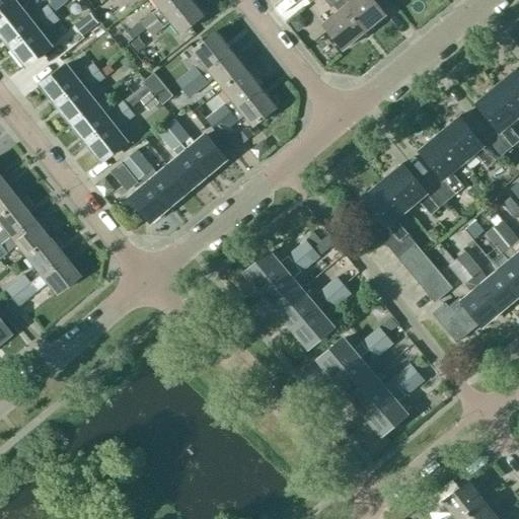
[(0,0),(0,22),(19,7),(13,0),(0,0)]
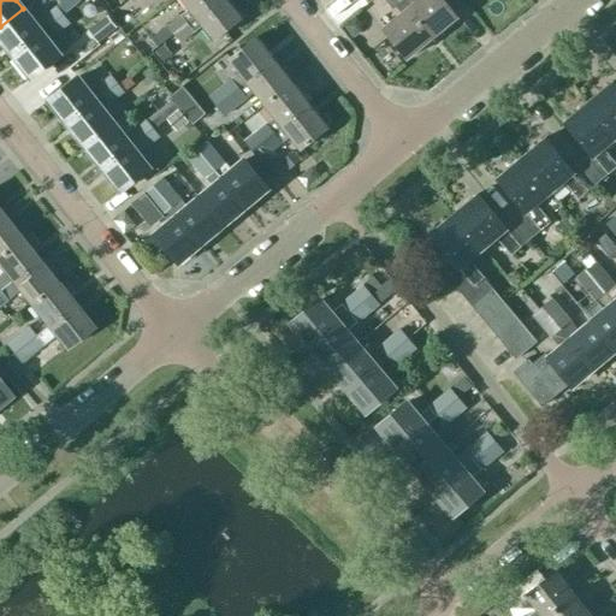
[(173,35),(188,23),(195,17),(215,0),(182,0),(189,10),(167,27),(173,35)]
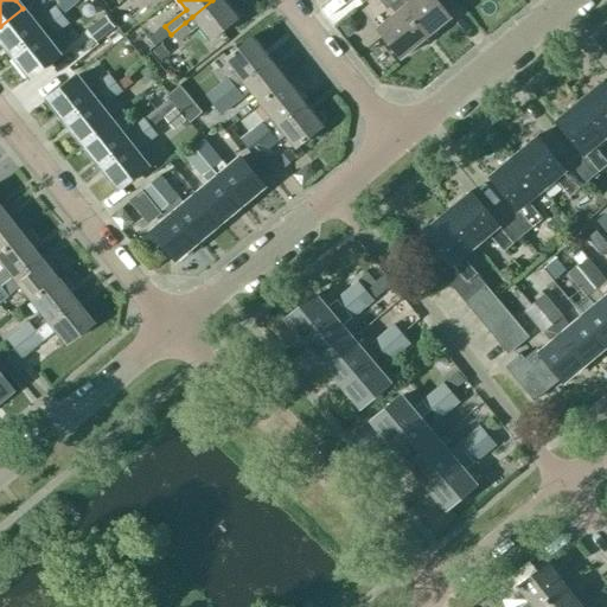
[(210,39),(238,17),(224,0),(212,0),(192,17),(210,39)]
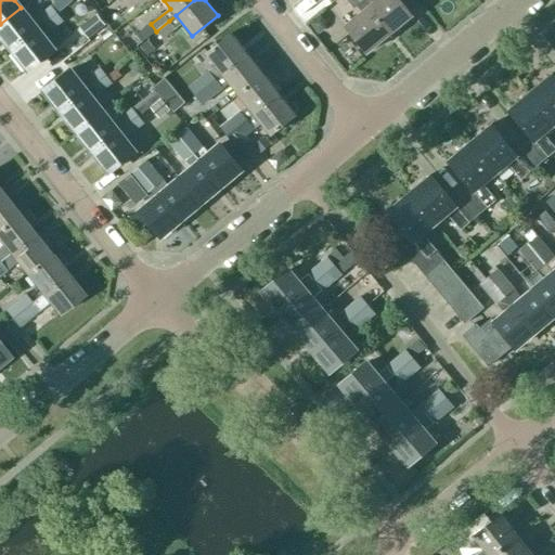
[(362,0),(330,0),(332,1),(333,0),(348,0),(353,7),(358,4),(362,11),(345,25),(366,52),(389,34),(362,0)]
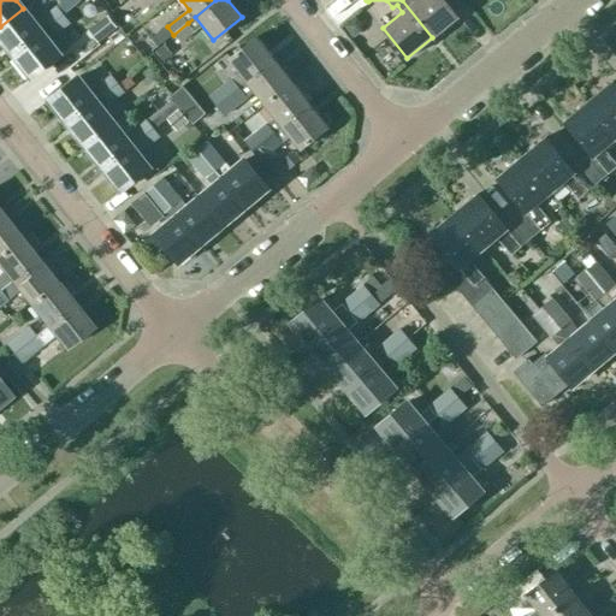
[(402,0),(432,37),(457,17),(443,0),(415,0),(414,1),(413,0),(402,0)]
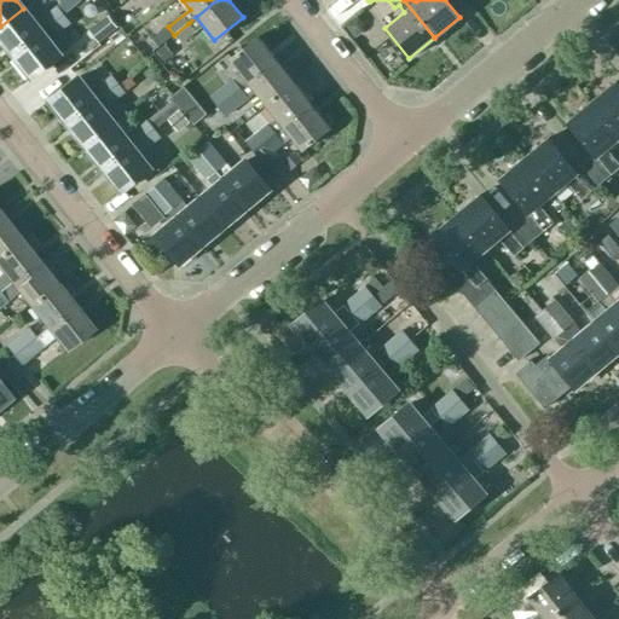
[(50,25),(64,15),(57,5),(42,17),(50,25)]
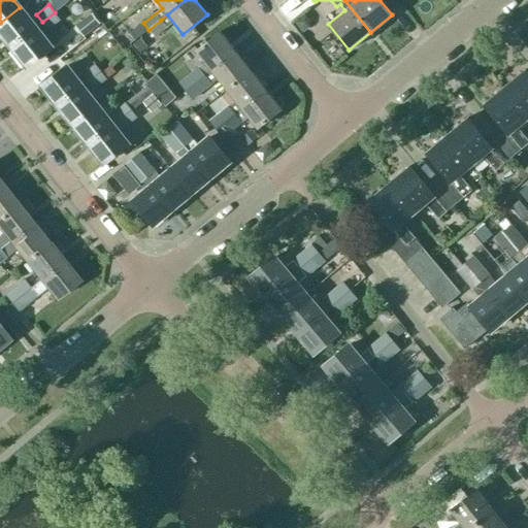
[(0,23),(0,32),(11,46),(35,27),(20,7),(0,23)]
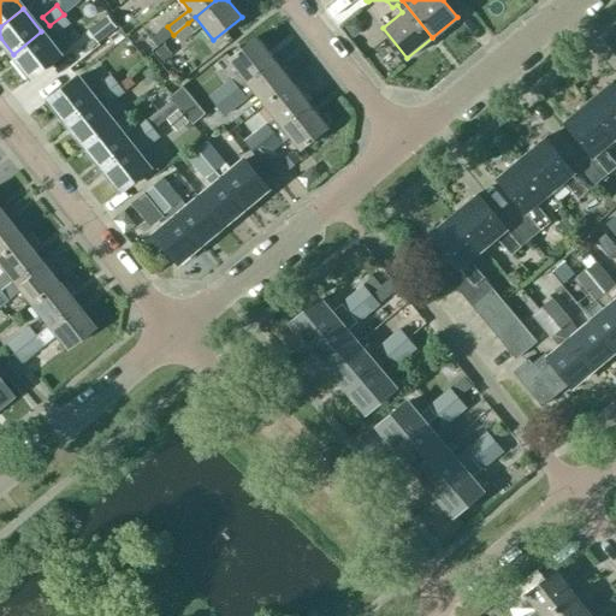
[(70,23),(64,15),(49,25),(55,35),(70,23)]
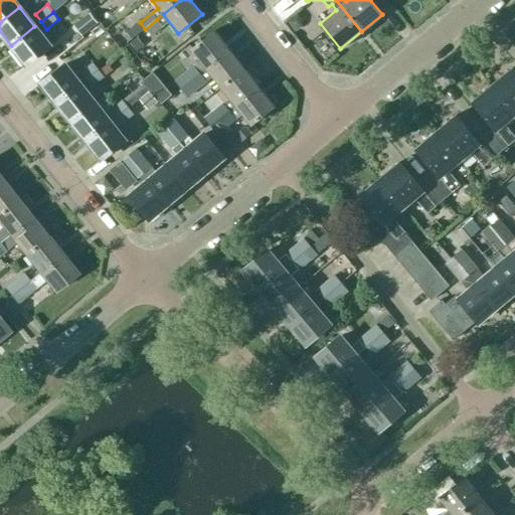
[(90,13),(73,26),(81,35),(97,22),(90,13)]
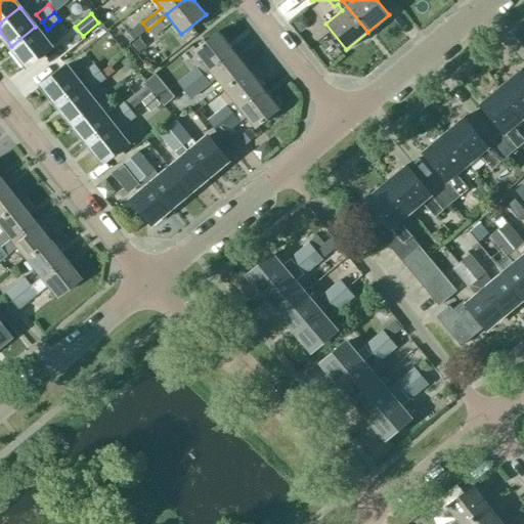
[(154,37),(166,28),(160,19),(147,30),(154,37)]
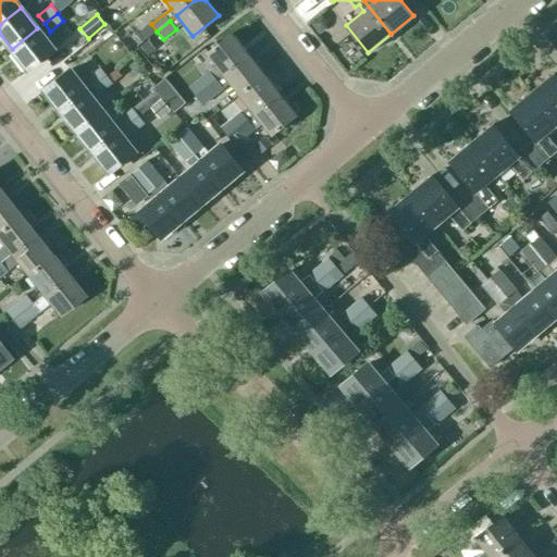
[(37,28),(12,49),(28,70),(53,49),(37,28)]
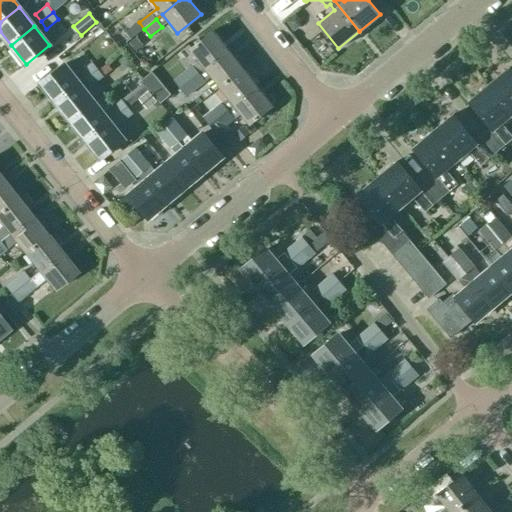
[(205,68),(228,49),(213,30),(190,49),(204,67),(205,68)]
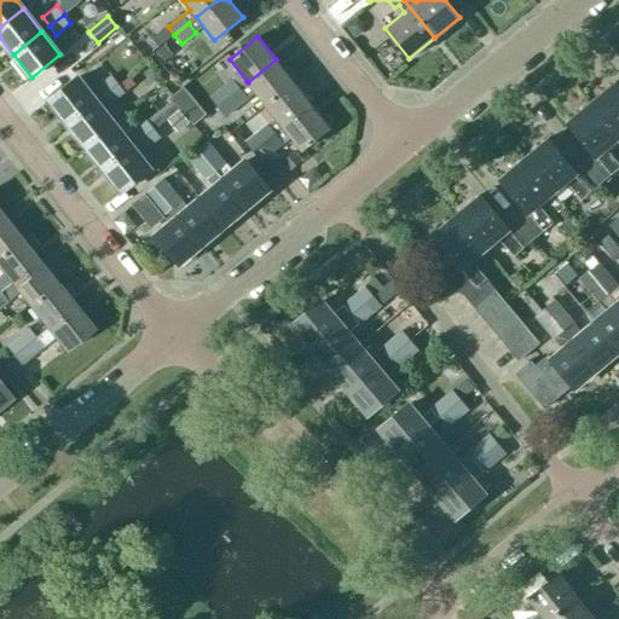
[(294,82),(276,59),(248,82),(247,81),(239,88),(217,106),(225,116),(255,92),(265,104),(294,82)]
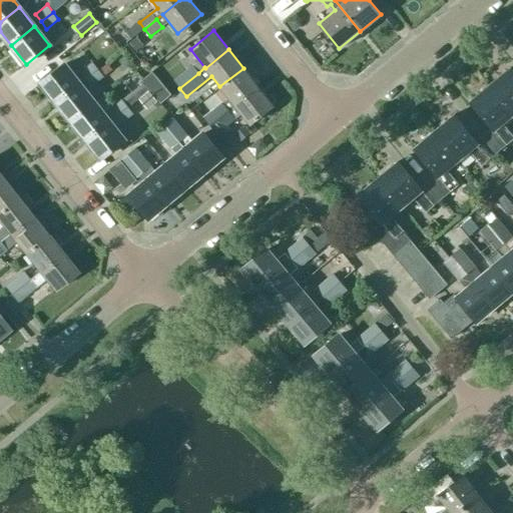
[(86,78),(98,68),(92,61),(79,70),(86,78)]
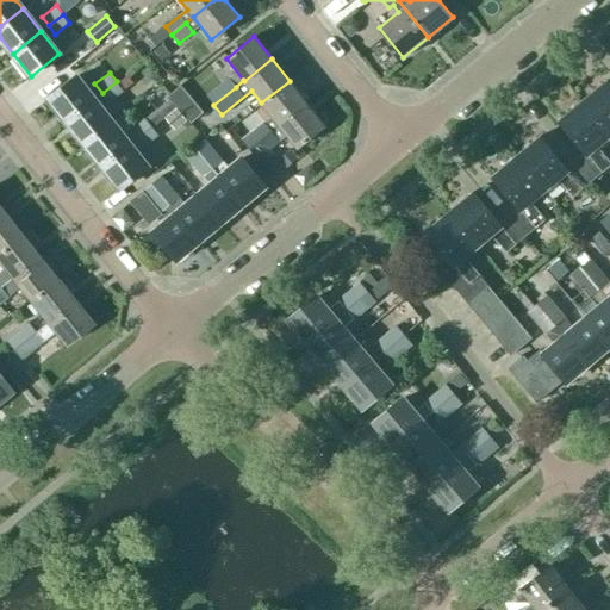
[(76,76),(49,99),(67,122),(94,99),(76,76)]
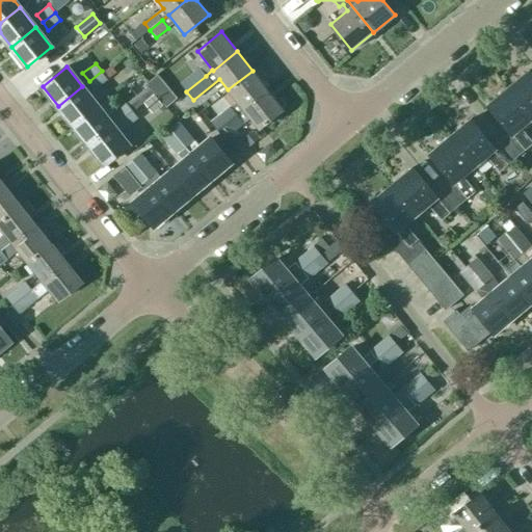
[(206,76),(198,68),(180,83),(186,91),(206,76)]
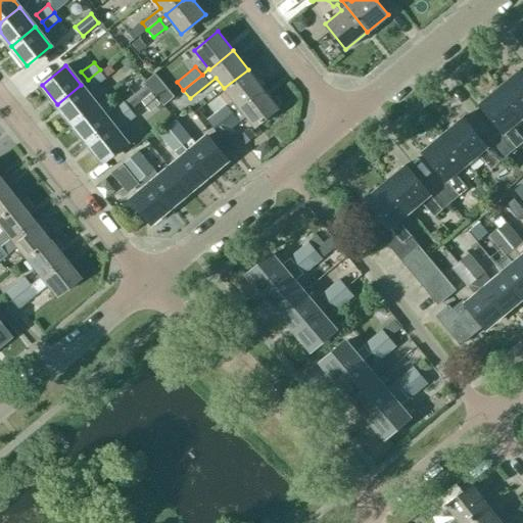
[(498,85),(522,113),(522,73),(519,68),(498,85)]
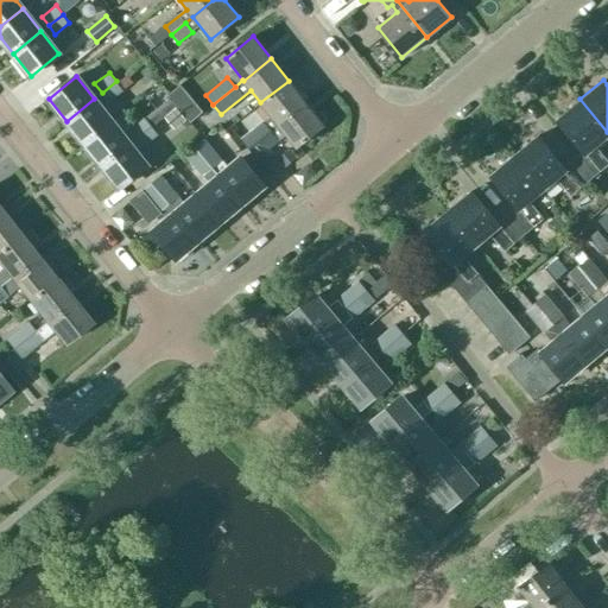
[(109,101),(124,90),(116,81),(102,93),(109,101)]
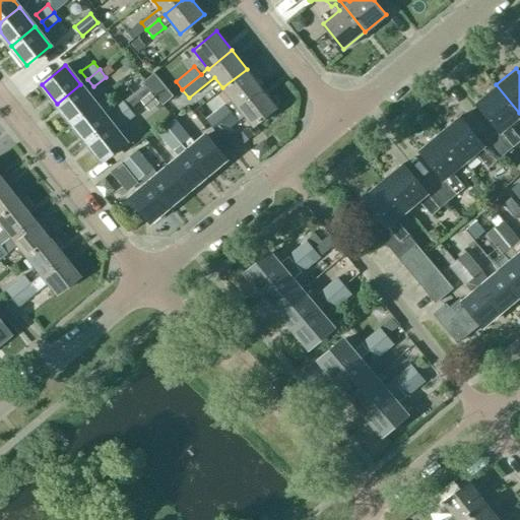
[(261,87),(247,69),(222,87),(232,99),(205,119),(212,127),(261,87)]
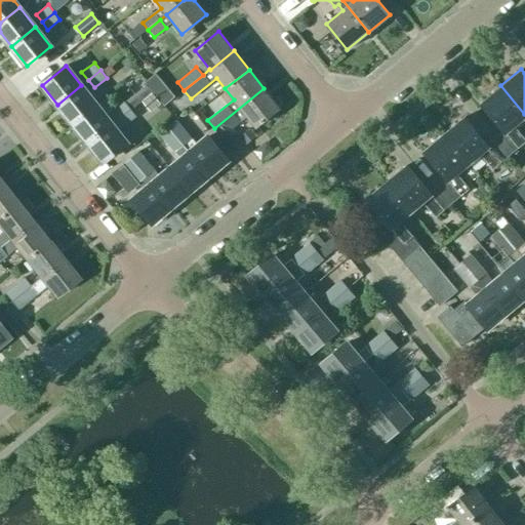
[(81,85),(57,105),(72,123),(96,105),(87,93),(94,87),(88,80),(81,85)]
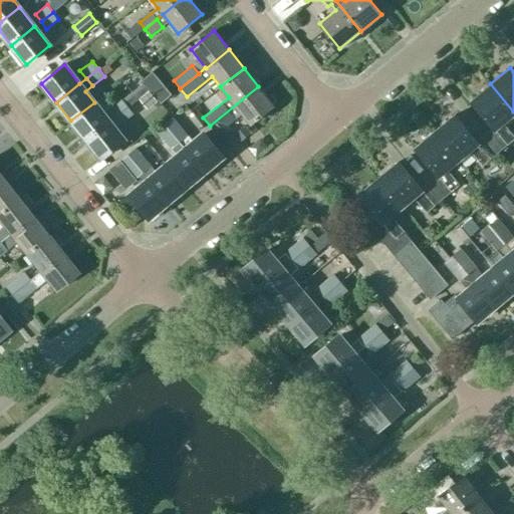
[(513,137),(503,124),(513,114),(513,111),(490,83),(470,100),(492,126),(485,133),(500,150),(513,138),(513,137)]
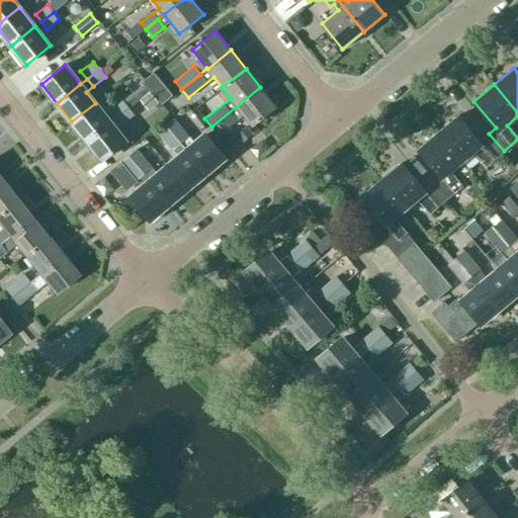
[(252,125),(276,107),(260,87),(211,126),(227,146),(238,137),(229,126),(244,114),(252,125)]
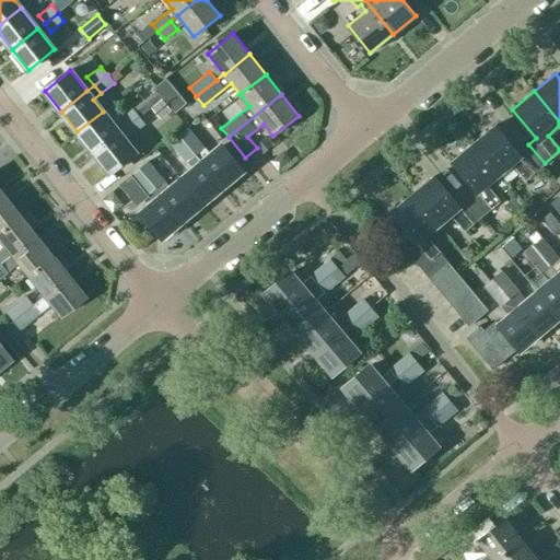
[(103,112),(77,131),(93,152),(139,116),(152,106),(144,97),(132,107),(113,124),(103,112)]
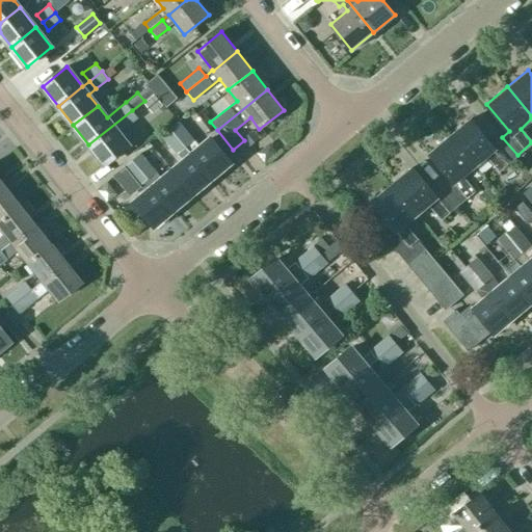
[(88,144),(104,164),(129,144),(118,132),(138,117),(132,110),(88,144)]
